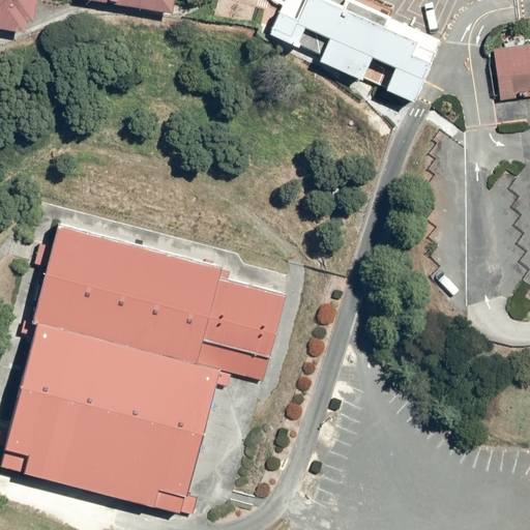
[(0,0),(0,29),(24,34),(26,23),(33,24),(36,0),(84,0),(172,16),(174,0),(0,0)]
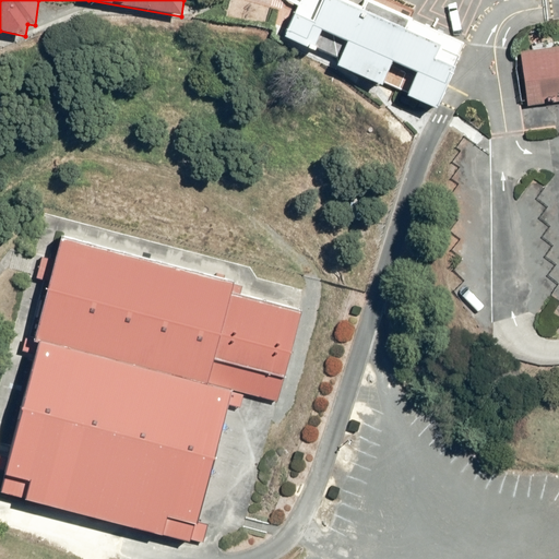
[(406,31),(411,20),(367,0),(300,0),(283,38),(313,52),(314,49),(339,60),(336,67),(381,86),(383,82),(407,93),(406,96),(436,110),(454,68),(435,59),(440,47),(406,31)]
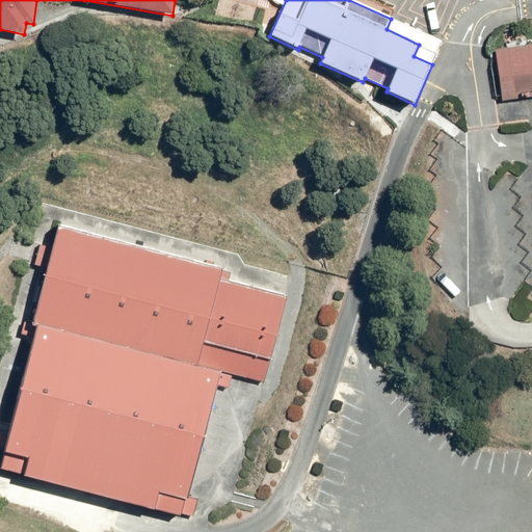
[(442,41),(391,19),(387,29),(419,45),(414,56),(432,64),(442,41)]
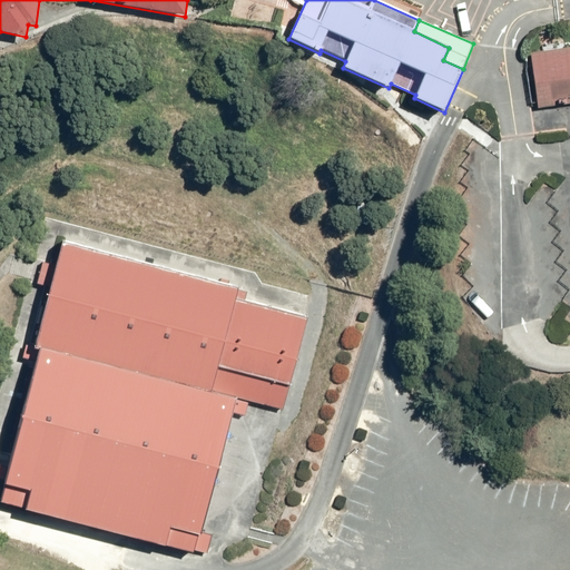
[(569,48),(531,53),(539,108),(569,102),(569,48)]
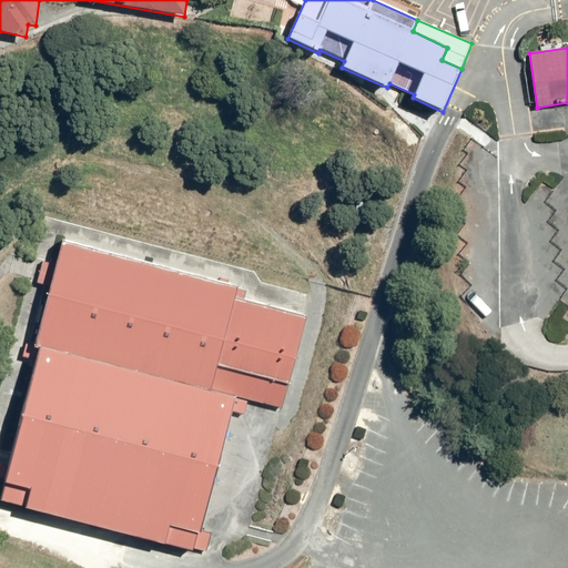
[(220,282),(62,242),(56,264),(43,261),(40,272),(38,283),(50,286),(34,346),(27,344),(23,356),(36,359),(8,465),(0,462),(0,477),(4,479),(3,484),(4,484),(0,500),(24,507),(24,508),(163,545),(164,544),(192,550),(192,548),(208,551),(212,534),(200,530),(231,412),(244,415),(247,402),(234,398),(235,396),(282,408),(306,316),(244,301),(246,291),(236,288),(236,287),(227,285),(229,280),(221,277),(220,282)]
